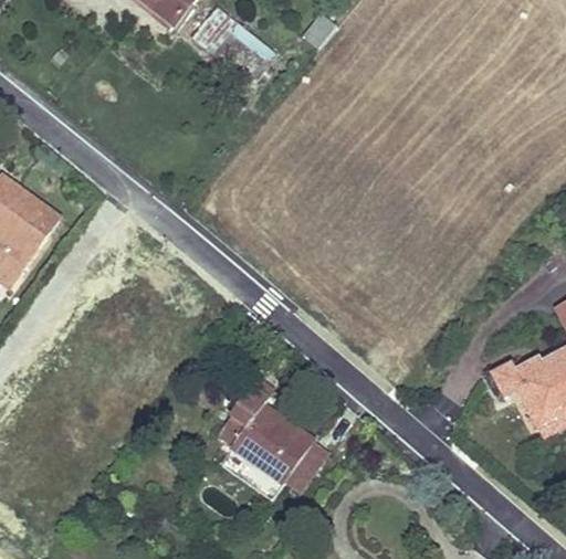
[(139,0),(170,25),(175,21),(148,0),(139,0)]
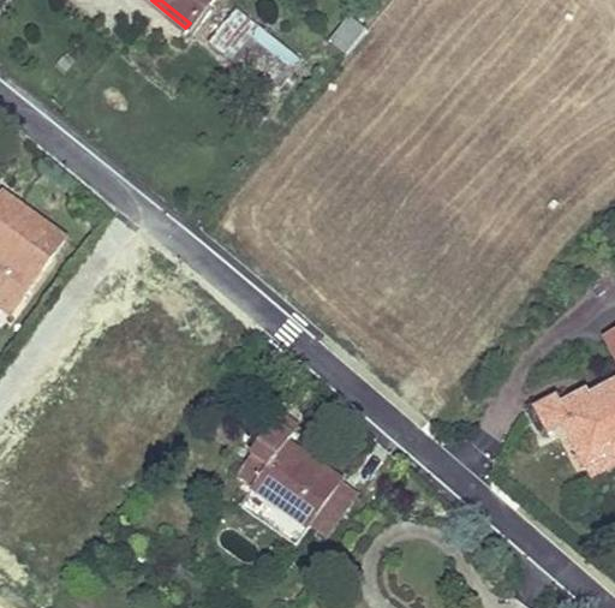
[(161,0),(190,23),(208,0),(161,0)]
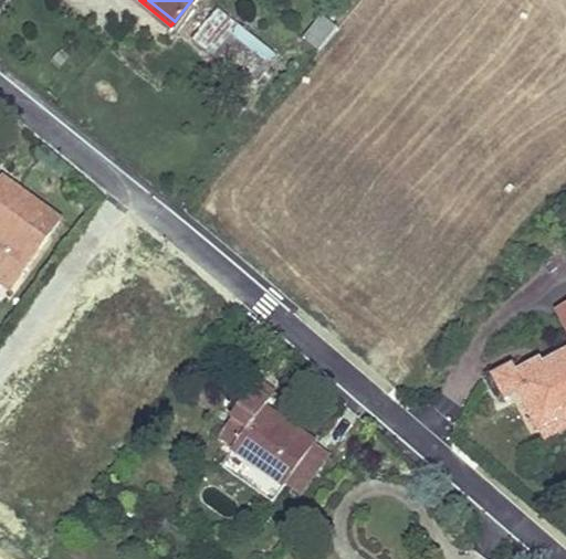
[(196,33),(217,51),(239,23),(218,6),(196,33)]
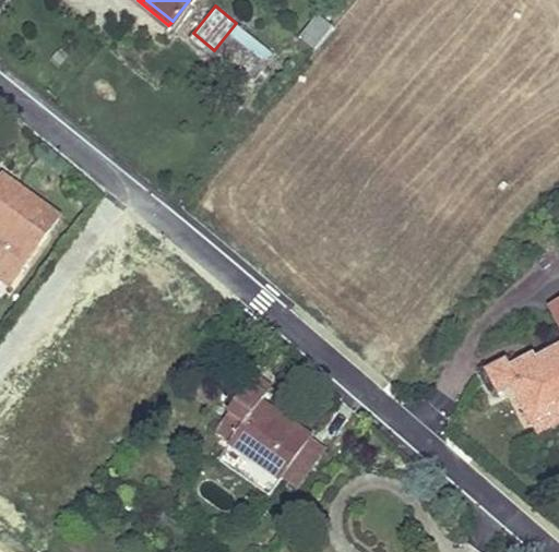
[(314,45),(333,22),(320,11),(301,33),(314,45)]
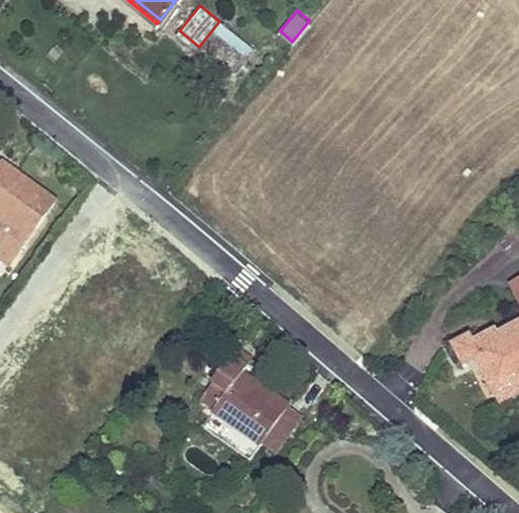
[(219,21),(199,47),(234,75),(254,50),(219,21)]
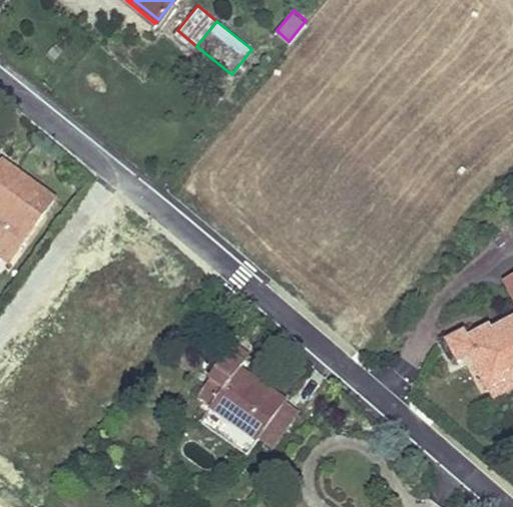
[(54,194),(3,157),(0,160),(0,244),(12,254),(54,194)]
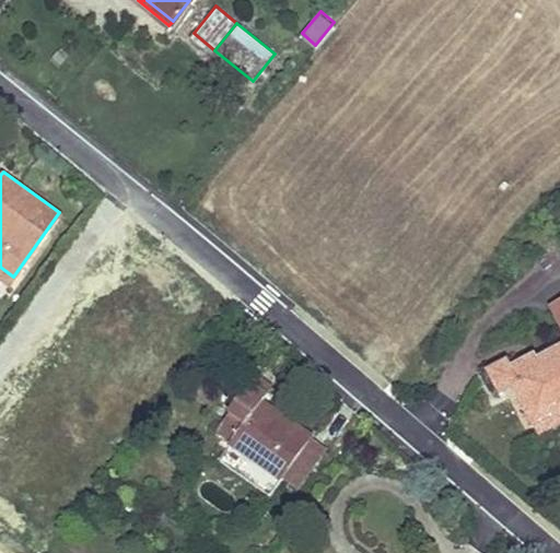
[(13,277),(0,267),(0,273),(10,281),(13,277)]
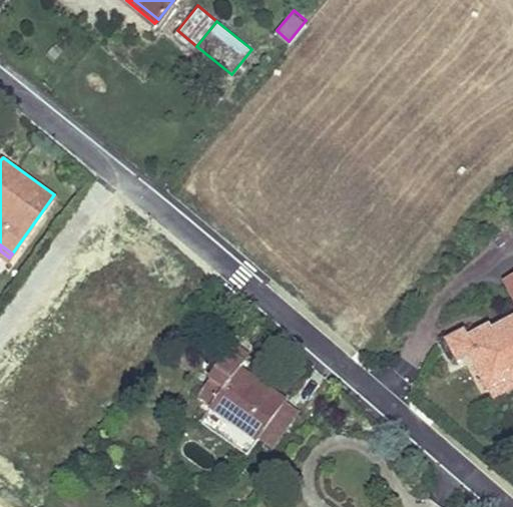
[(491,328),(512,317),(512,311),(489,324),(491,328)]
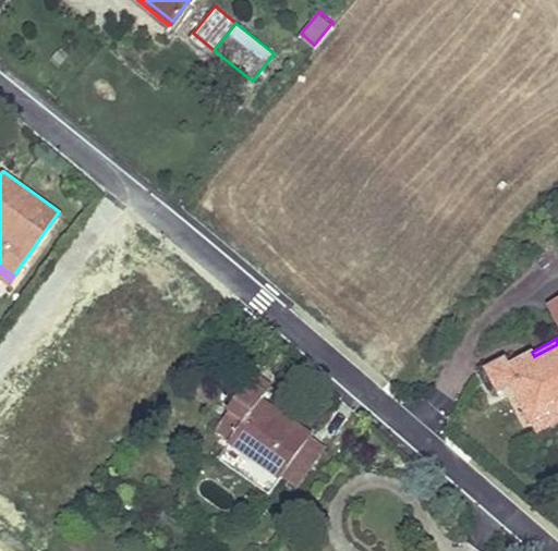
[(557,344),(534,356),(532,352),(509,364),(505,356),(487,365),(498,388),(511,381),(531,419),(549,411),(553,401),(557,396),(557,344)]
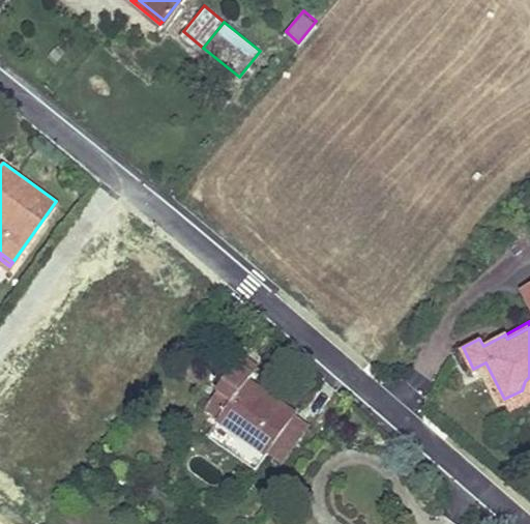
[(242,351),(237,359),(252,370),(257,361),(242,351)]
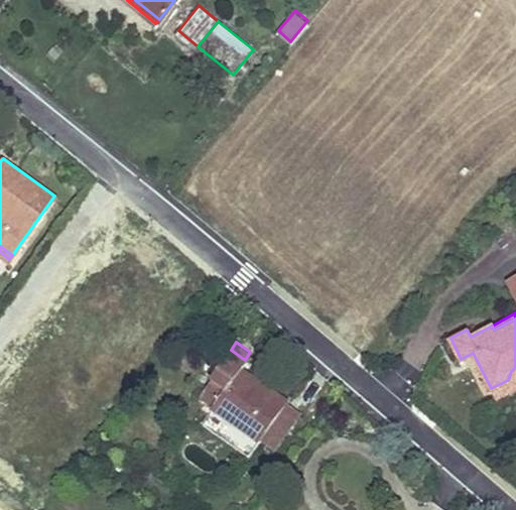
[(212,404),(209,409),(256,442),(260,437),(286,401),(287,399),(240,366),(245,360),(231,350),(199,395),(212,404)]
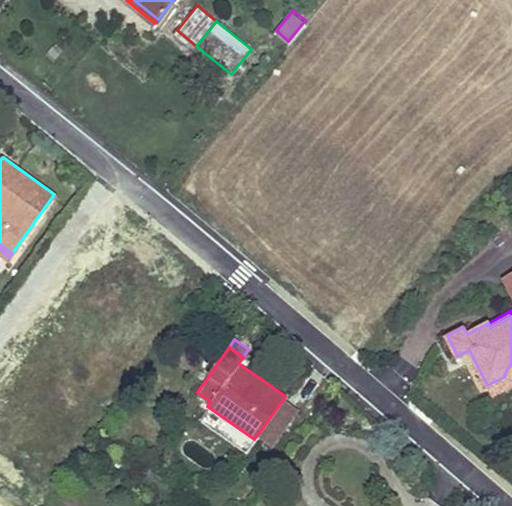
[(504,377),(487,385),(491,393),(493,392),(511,382),(511,364),(507,368),(504,377)]
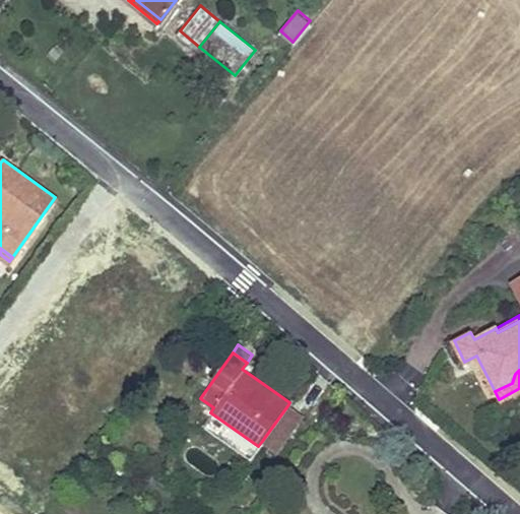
[(288,404),(262,441),(274,449),(300,412),(288,404)]
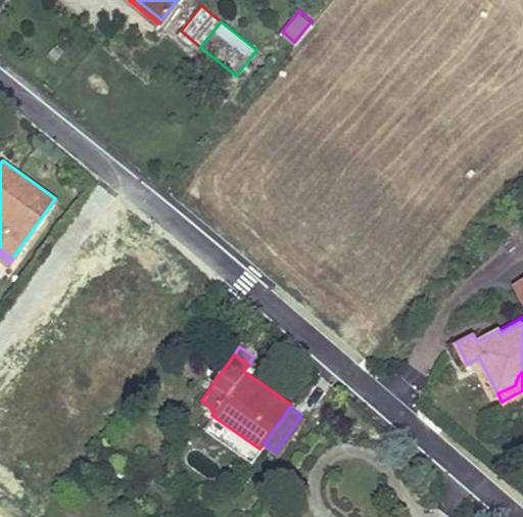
[(251,461),(259,449),(211,415),(203,427),(251,461)]
